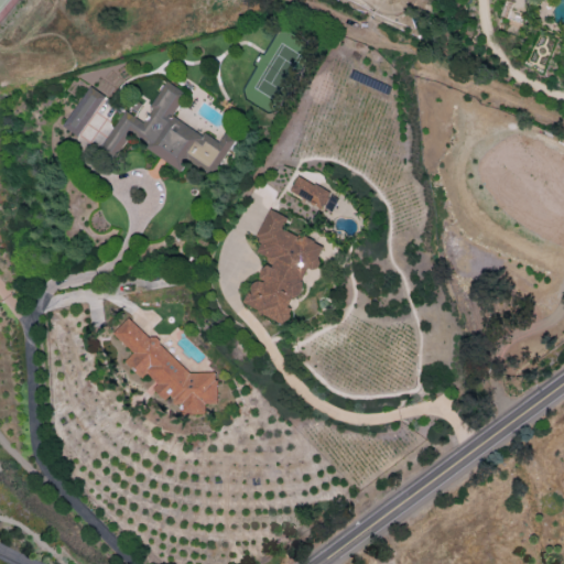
[(99,149),(116,159),(130,137),(183,171),(188,162),(215,179),(239,141),(225,132),(218,143),(173,115),(186,93),(167,80),(142,120),(125,109),(99,149)]
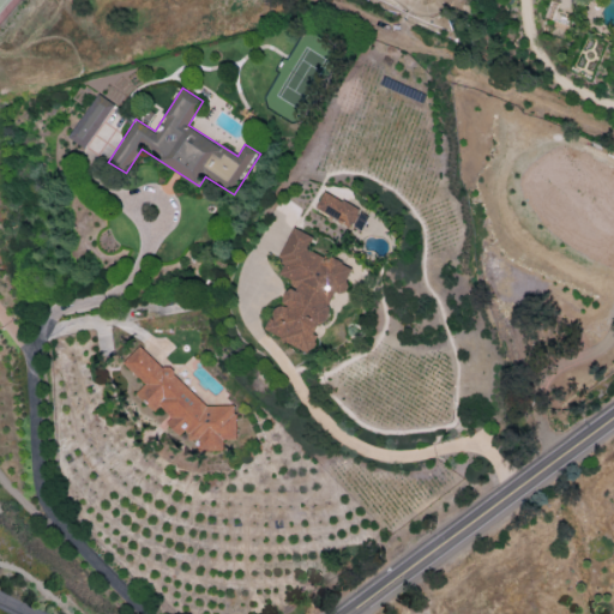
[(85,148),(115,104),(98,94),(68,137),(85,148)]
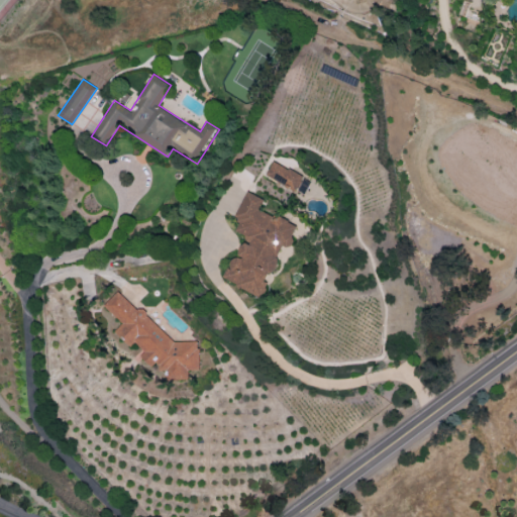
[(266,175),(295,191),(303,177),(274,161),(266,175)]
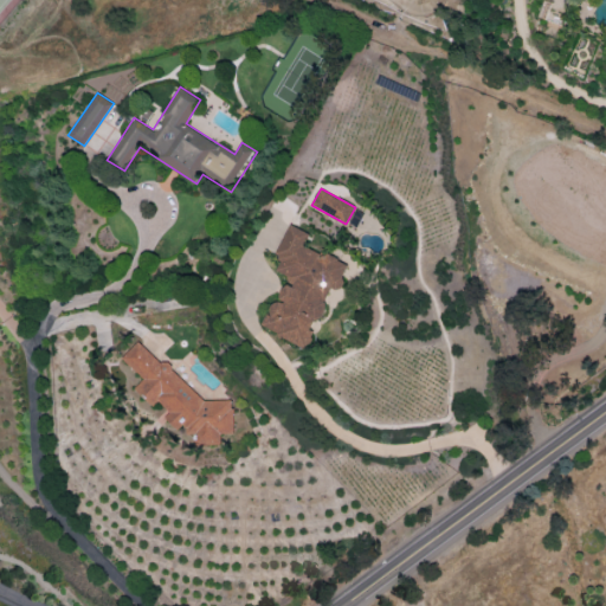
[(365,213),(356,208),(348,223),(356,227),(365,213)]
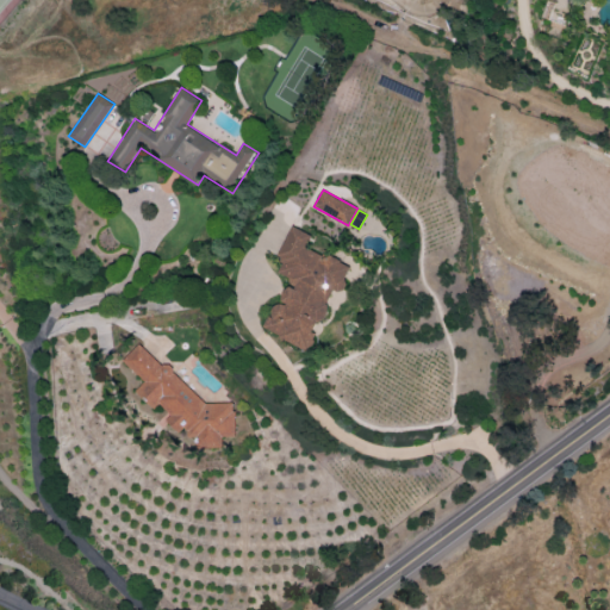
[(262,330),(310,348),(334,287),(341,290),(350,265),(306,248),(311,234),(291,225),(279,257),(284,259),(278,274),(290,279),(281,303),(274,299),(262,330)]
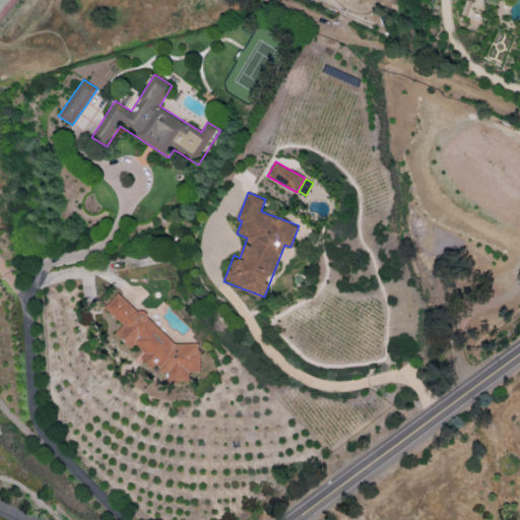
[(198,341),(175,343),(141,310),(137,310),(119,293),(105,307),(123,325),(116,333),(131,348),(135,343),(143,350),(143,360),(150,367),(157,366),(165,373),(169,372),(170,382),(190,381),(189,373),(201,372),(198,341)]
